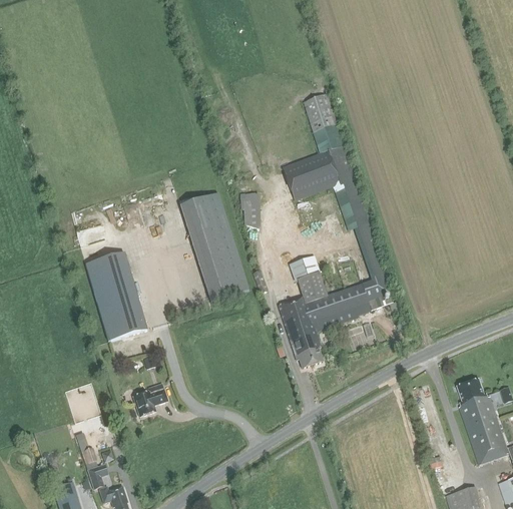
[(331,156),(348,152),(330,90),(304,98),(320,151),(329,148),(331,156)]
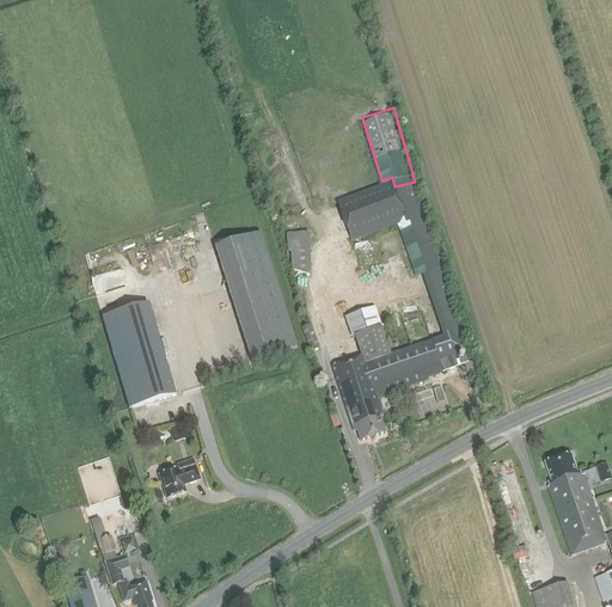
[(336,198),(350,237),(405,216),(391,178),(336,198)]
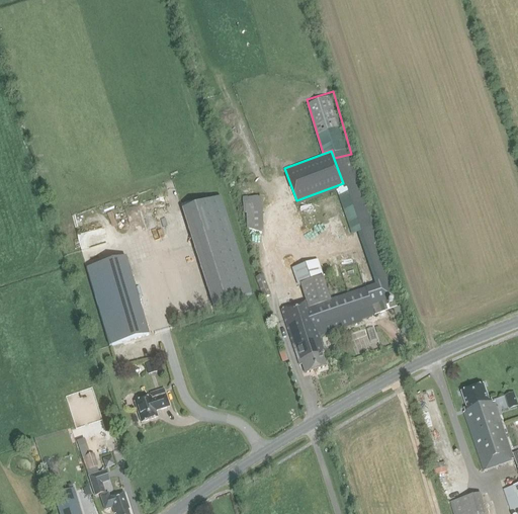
[(224,192),(183,203),(211,302),(251,290),(224,192)]
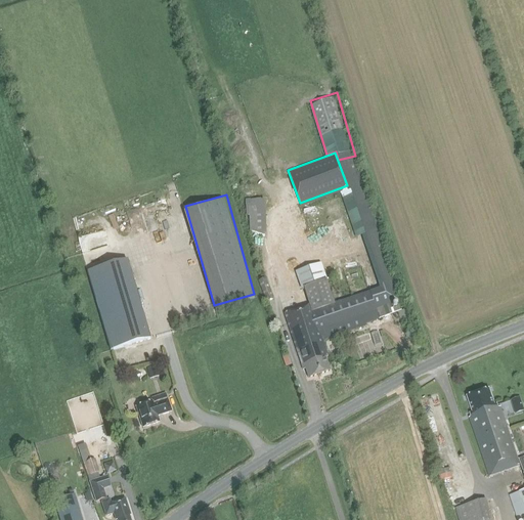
[(265,195),(252,195),(253,228),(267,227),(265,195)]
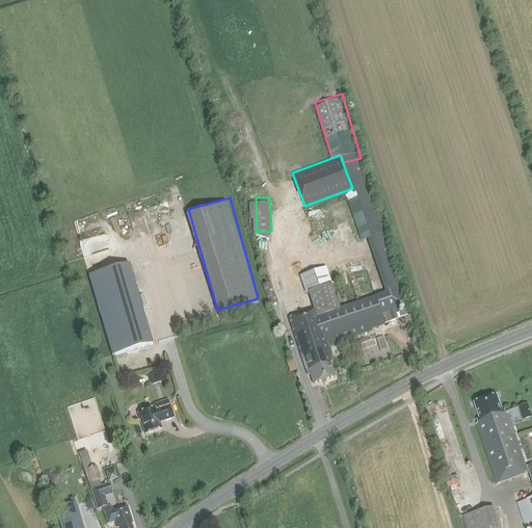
[(363,236),(372,233),(362,206),(357,208),(355,201),(350,202),(363,236)]
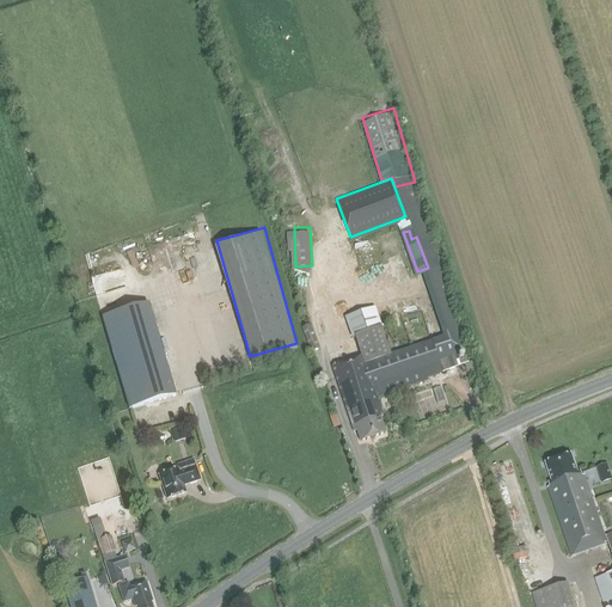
[(148,263),(166,257),(160,241),(144,246),(148,263)]
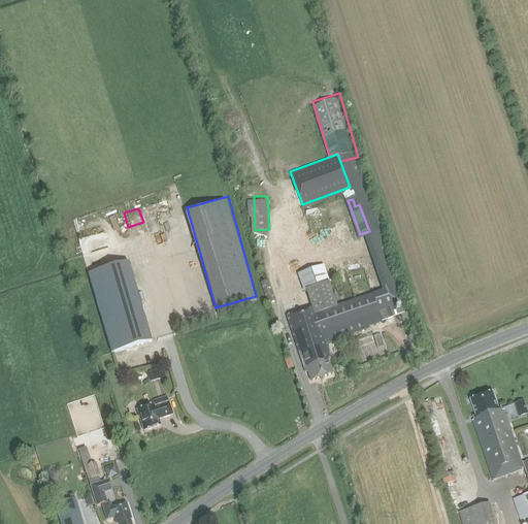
[(88,270),(111,351),(151,338),(128,259),(88,270)]
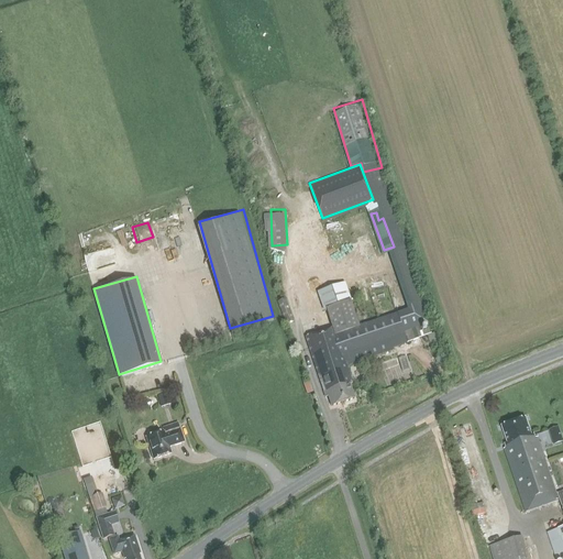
[(397,310),(359,324),(343,280),(317,288),(324,308),(327,307),(332,325),(305,333),(323,388),(326,387),(331,403),(354,395),(349,381),(352,380),(345,362),(394,346),(393,344),(407,339),(397,310)]
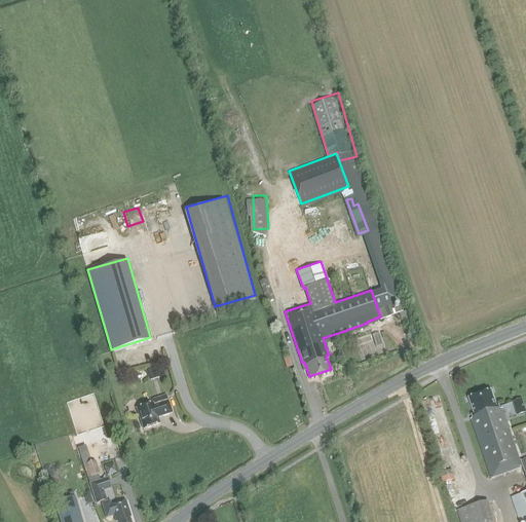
[(266,275),(259,278),(267,300),(274,297),(266,275)]
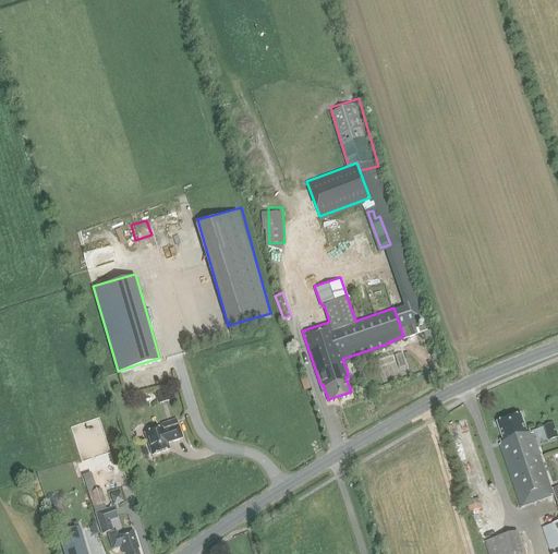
[(304,387),(308,385),(305,374),(300,376),(304,387)]
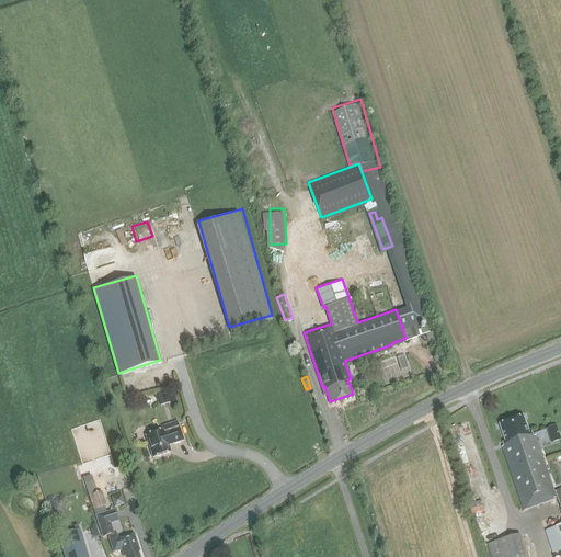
[(524,508),(557,498),(536,434),(534,434),(533,429),(529,429),(525,413),(502,421),(507,436),(504,438),(506,444),(503,445),(524,508)]
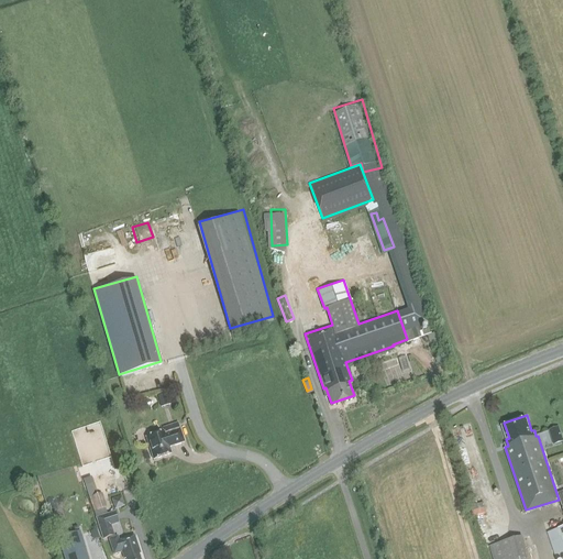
[(550,427),(552,434),(561,430),(559,424),(550,427)]
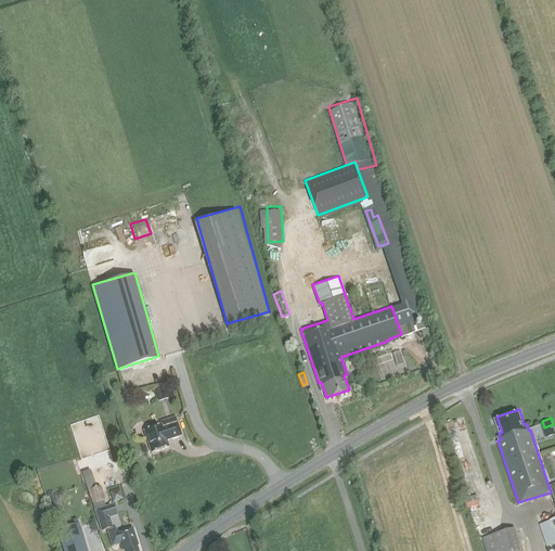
[(143,428),(151,450),(168,444),(166,437),(181,433),(177,420),(162,425),(160,422),(143,428)]
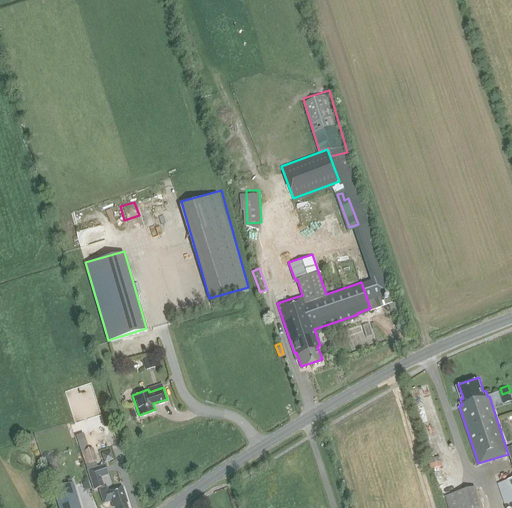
[(84,448),(84,449),(81,450),(86,467),(93,487),(104,484),(101,475),(108,472),(104,462),(97,464),(95,459),(96,459),(93,445),(84,448)]
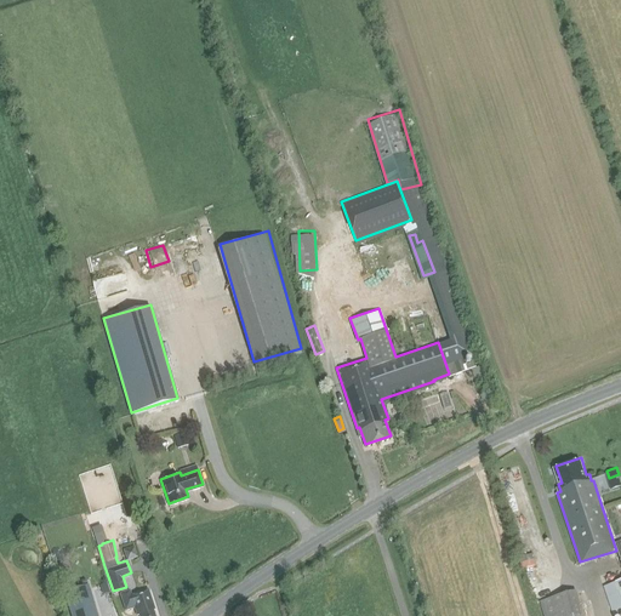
[(129,555),(140,553),(136,541),(125,545),(129,555)]
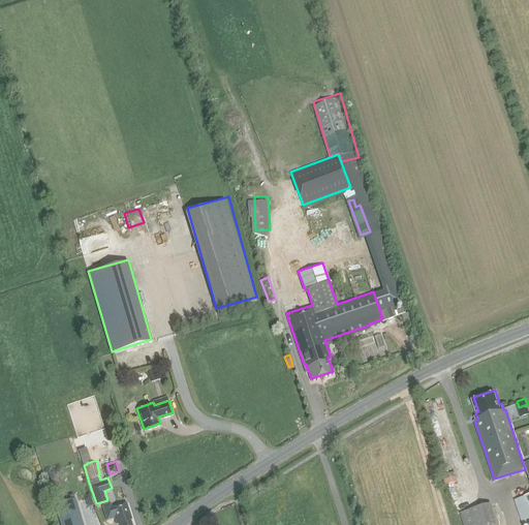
[(116,517),(119,524),(132,524),(130,518),(131,517),(126,499),(111,504),(110,500),(101,503),(106,518),(114,515),(115,518),(116,517)]
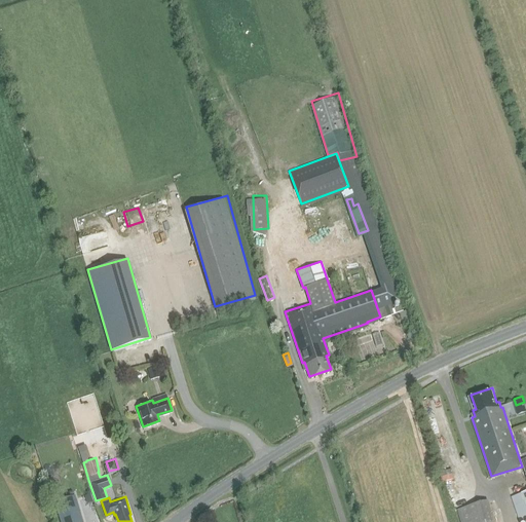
[(83,521),(77,499),(67,502),(70,514),(63,515),(65,521),(83,521)]
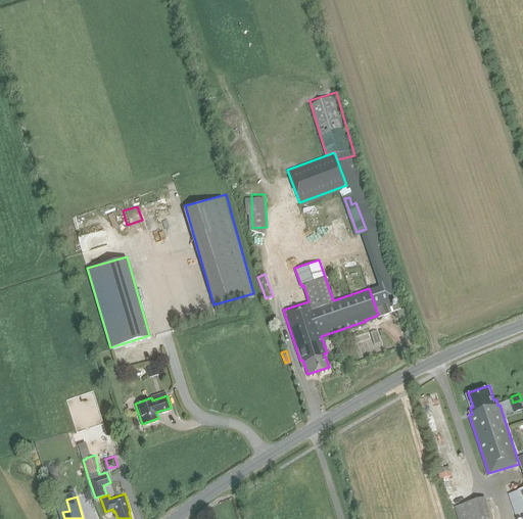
[(490,518),(484,497),(455,505),(458,518),(490,518)]
